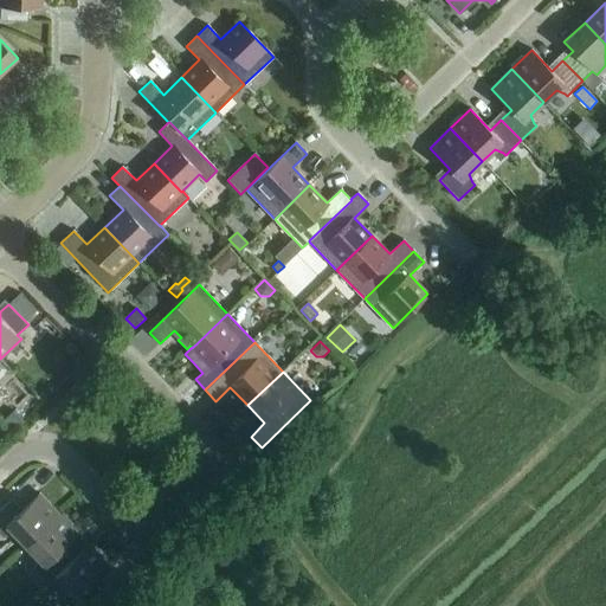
[(14,432),(24,421),(13,411),(4,421),(14,432)]
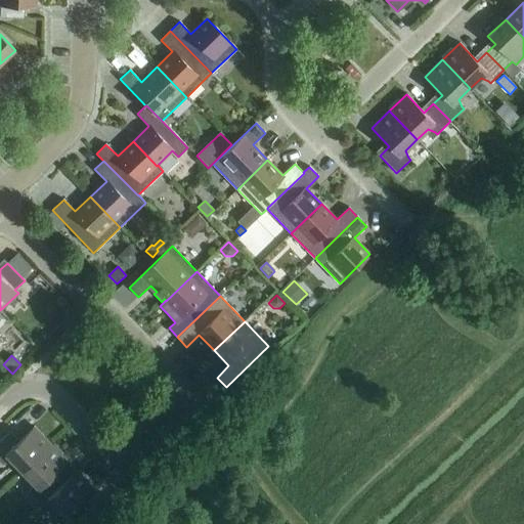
[(11,461),(23,472),(51,444),(34,427),(15,444),(6,434),(0,440),(0,463),(2,466),(4,464),(11,461)]
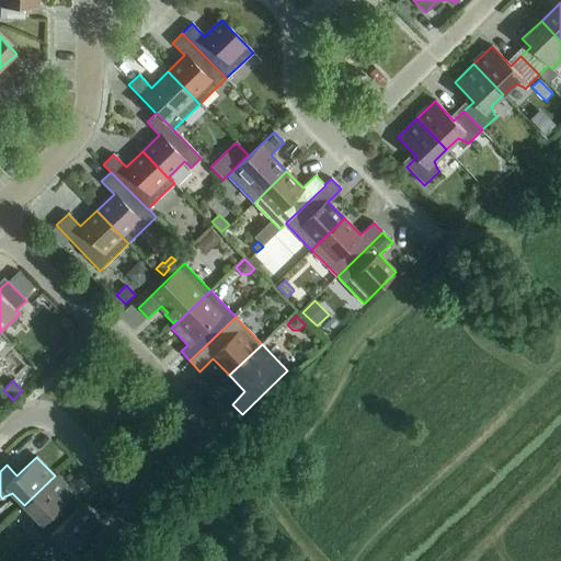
[(44,541),(52,535),(52,534),(63,523),(54,513),(72,494),(55,476),(24,505),(35,517),(32,525),(30,527),(44,541)]
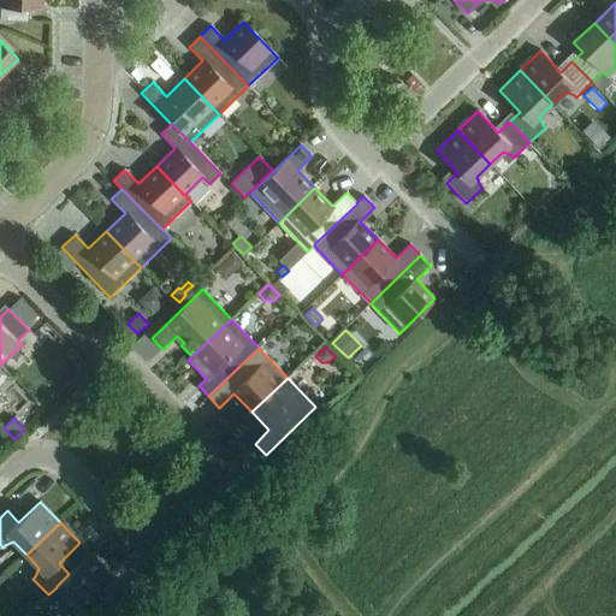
[(57,586),(57,587),(70,599),(64,610),(69,615),(90,615),(100,606),(89,596),(111,574),(90,552),(69,574),(57,586)]
